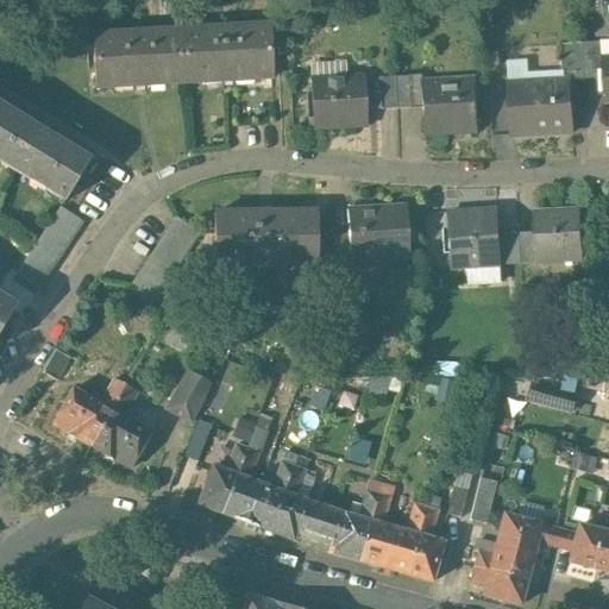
[(272,80),(269,26),(181,32),(183,85),(272,80)]
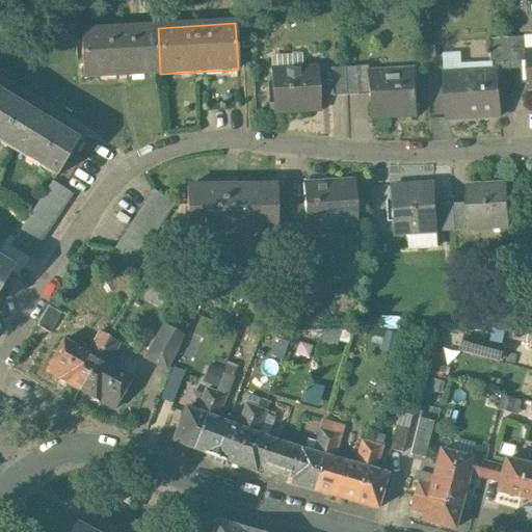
[(160,74),(158,28),(81,32),(83,78),(160,74)]
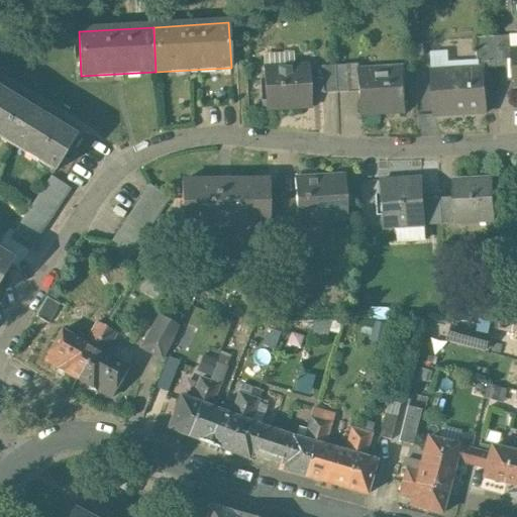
[(511,36),(494,37),(496,60),(512,59),(511,52),(511,36)]
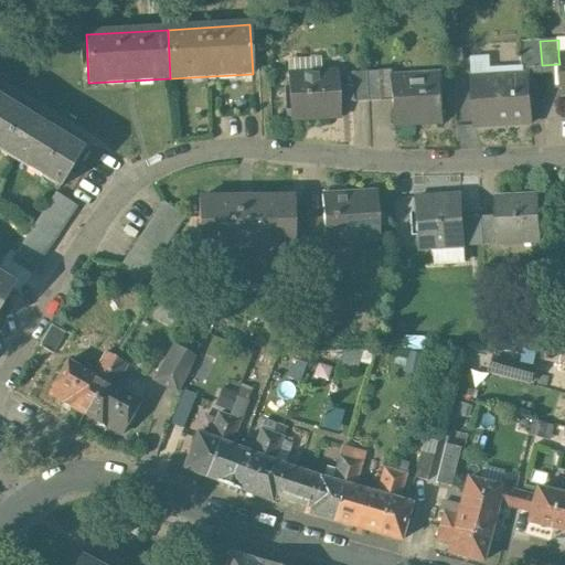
[(542,65),(540,41),(521,42),(522,66),(542,65)]
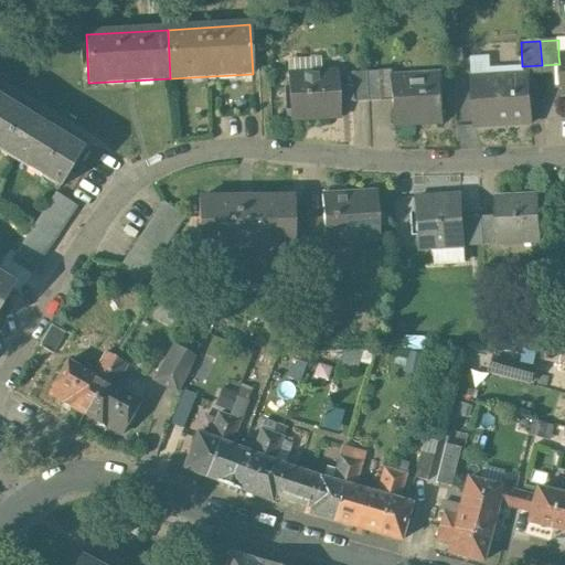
[(392,71),(366,72),(368,102),(392,99),(390,76),(392,76),(392,71)]
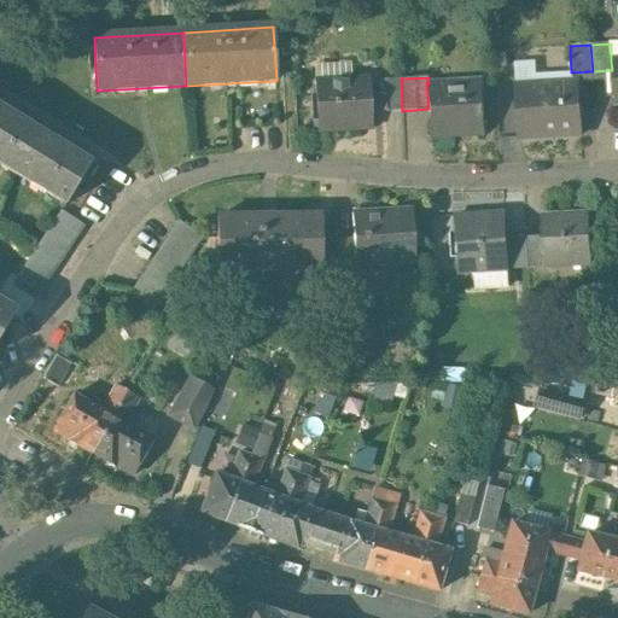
[(369,79),(314,82),(316,110),(321,110),(322,129),(372,126),(372,112),(385,111),(385,94),(371,94),(369,79)]
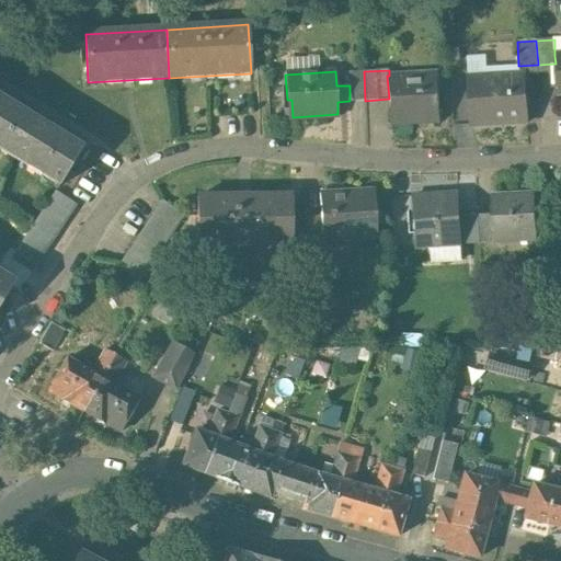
[(364,71),(348,72),(350,86),(350,101),(351,101),(365,101),(364,71)]
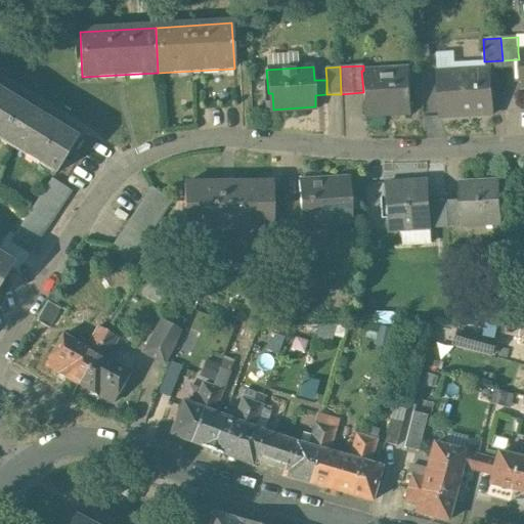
[(407,69),(380,70),(380,76),(364,77),(363,71),(361,71),(363,92),(364,115),(384,114),(384,112),(408,111),(408,112),(410,112),(407,69)]
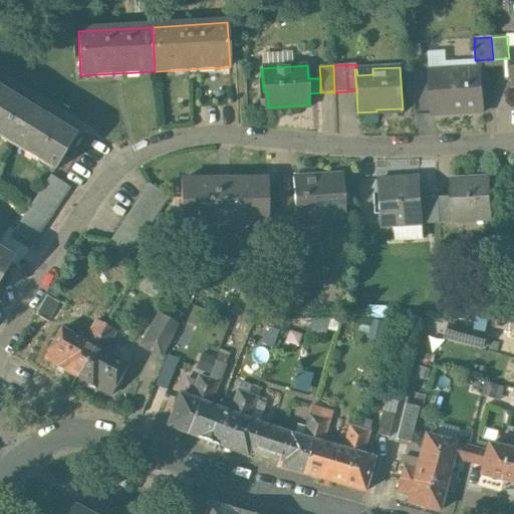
[(476,68),(431,71),(433,112),(461,110),(461,112),(483,110),(482,93),(478,93),(476,68)]
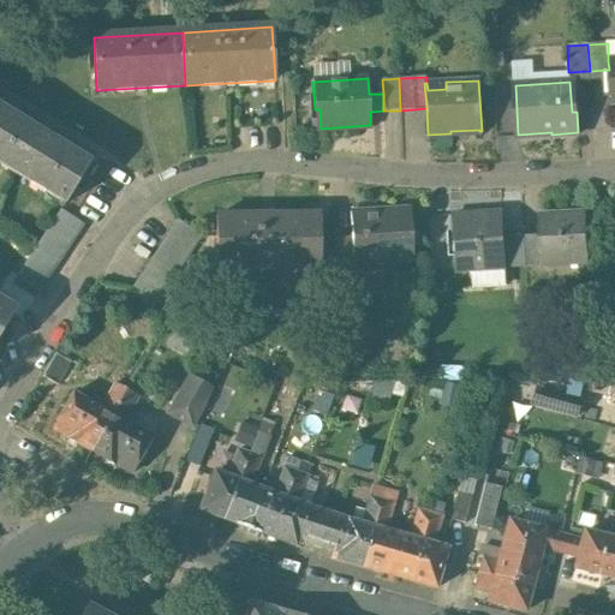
[(0,167),(63,206),(89,163),(5,112),(0,120),(0,167)]
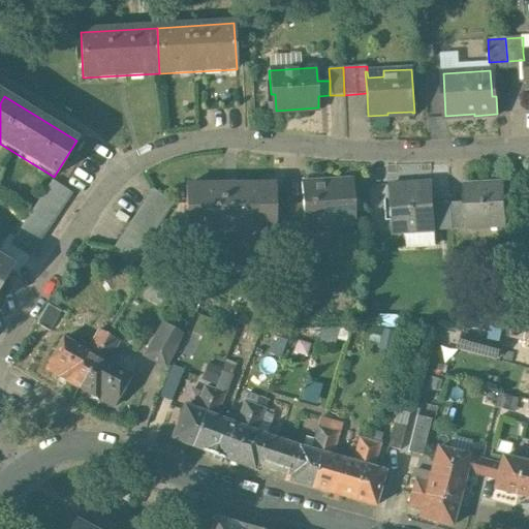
[(338,184),(303,185),(303,183),(301,183),(302,205),(303,228),(305,228),(305,226),(335,224),(335,226),(354,225),(352,180),(338,181),(338,184)]
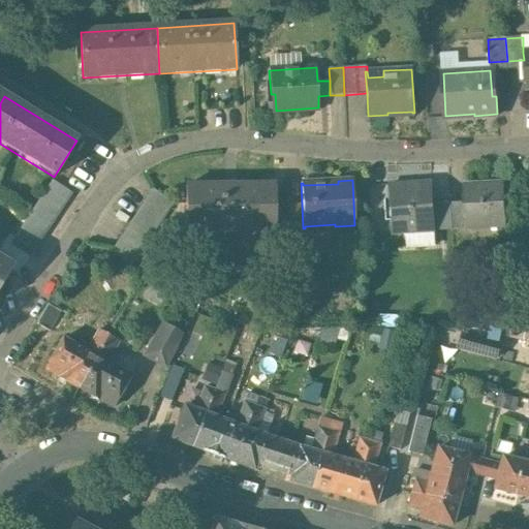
[(52,181),(27,220),(45,232),(71,193),(52,181)]
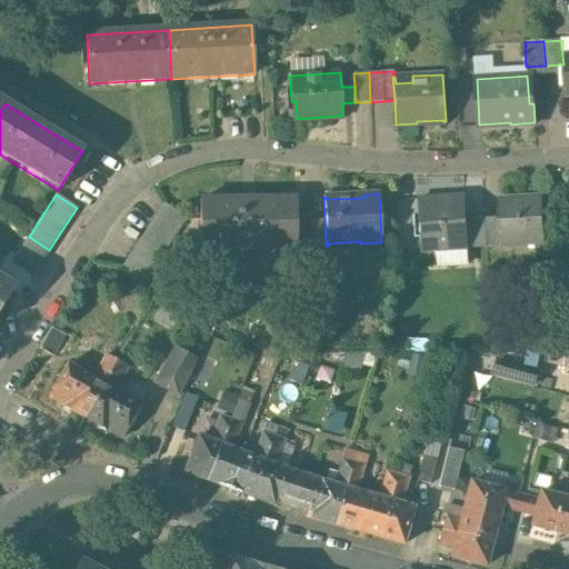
[(435,198),(418,199),(420,249),(437,248),(436,242),(466,240),(466,247),(469,247),(467,219),(466,197),(463,197),(463,199),(435,200),(435,198)]
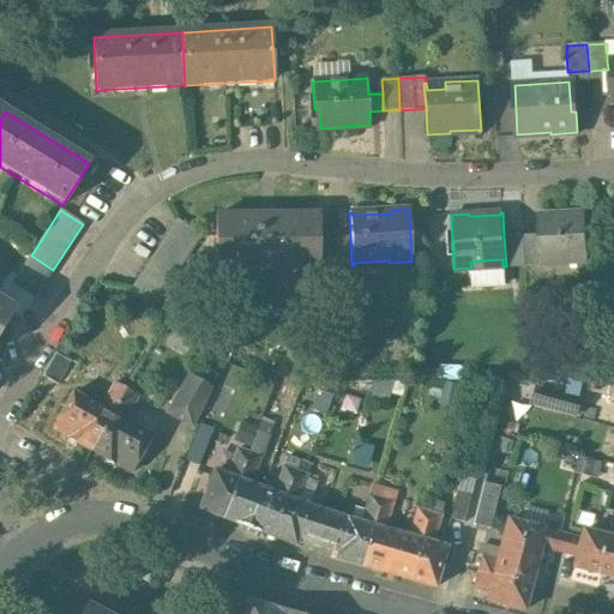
[(275,215),(259,215),(259,216),(216,216),(217,270),(319,269),(318,215),(275,216),(275,215)]
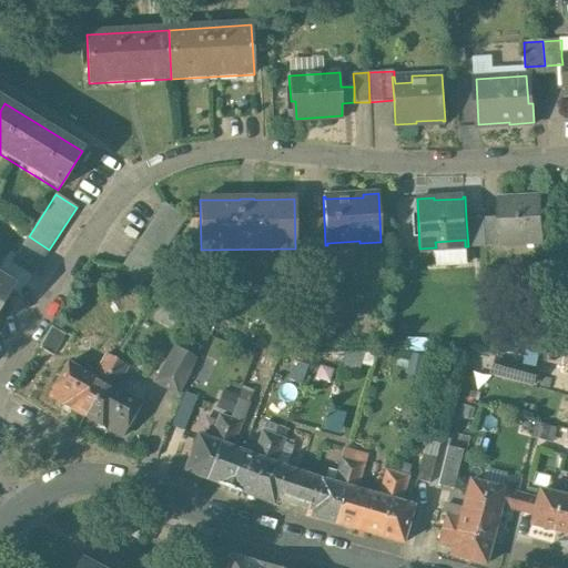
[(543,200),(498,202),(500,242),(544,240),(543,200)]
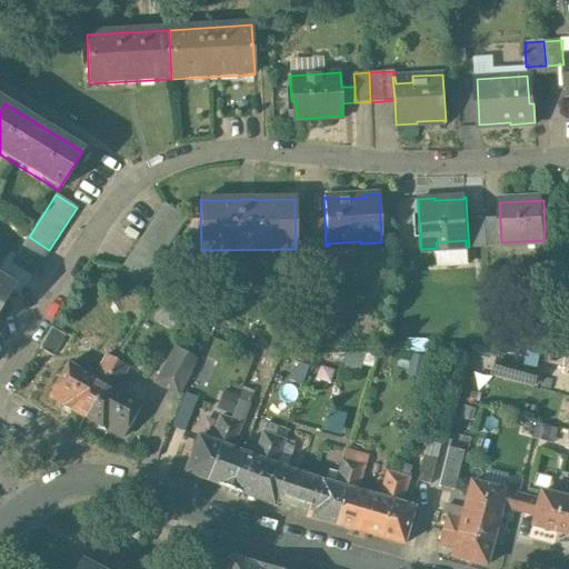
[(165,205),(122,267),(145,281),(187,219),(165,205)]
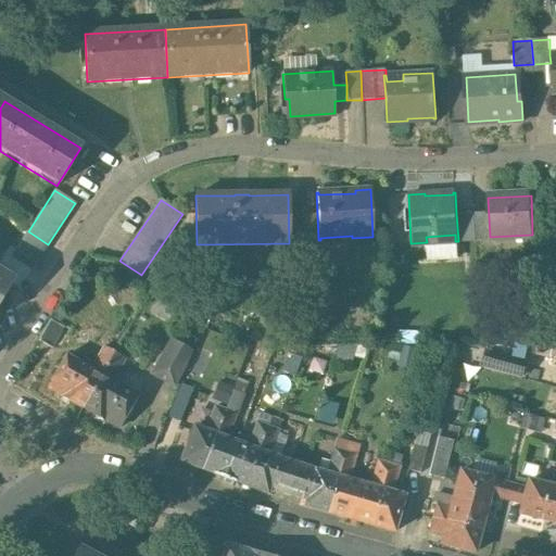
[(475,213),(456,214),(458,241),(476,240),(475,213)]
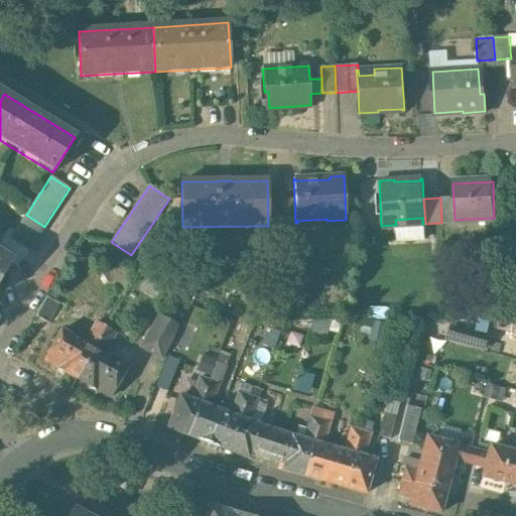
[(294,200),(280,201),(282,232),(297,231),(297,223),(295,223),(294,200)]
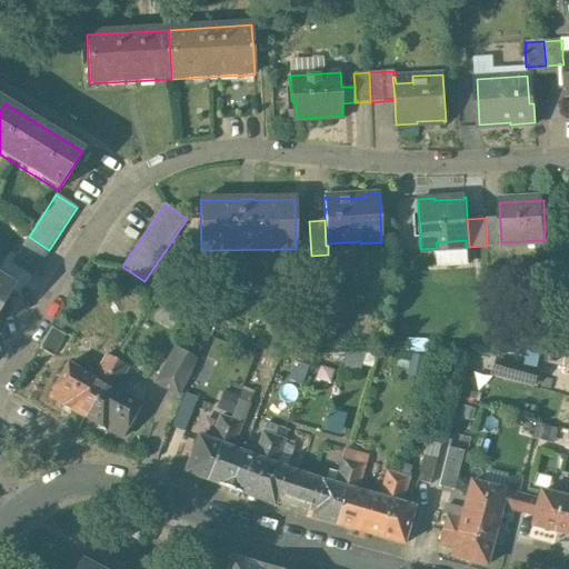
[(49,250),(29,237),(15,258),(36,271),(49,250)]
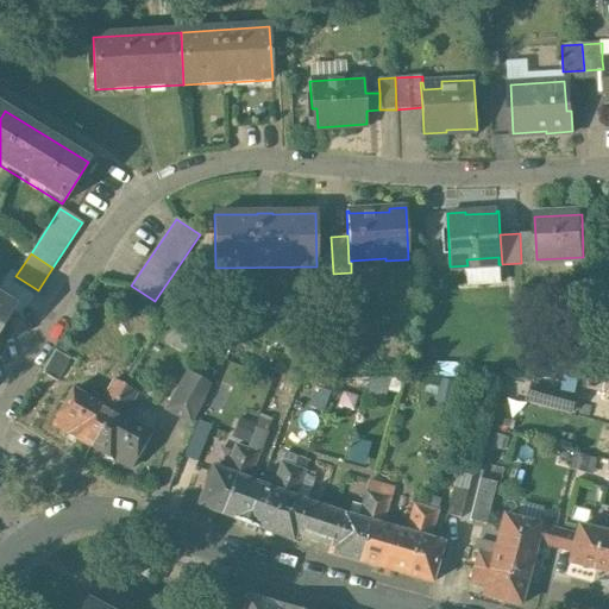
[(0,332),(16,308),(14,307),(13,308),(0,300),(0,332)]
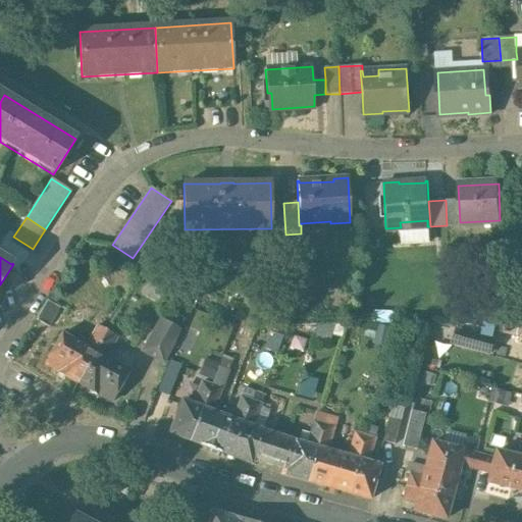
[(149,277),(141,292),(158,301),(166,286),(149,277)]
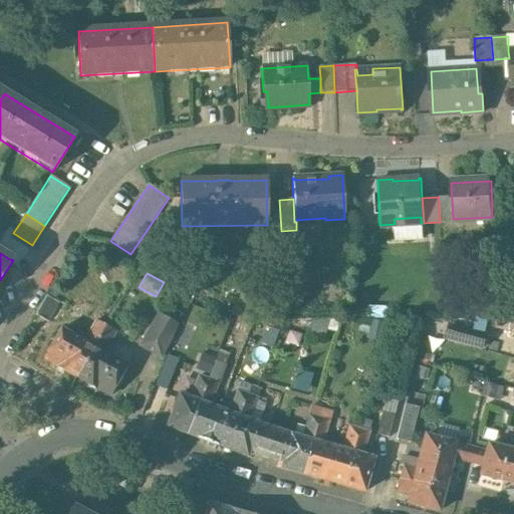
[(58,303),(46,296),(35,315),(47,322),(58,303)]
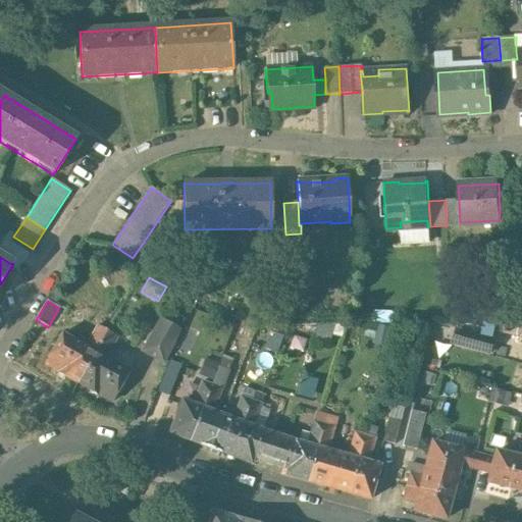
[(97,326),(85,348),(95,354),(107,331),(97,326)]
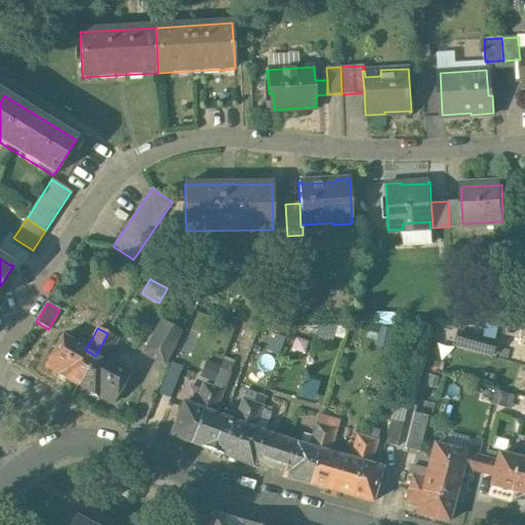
[(494,341),(459,332),(455,347),(491,356),(494,341)]
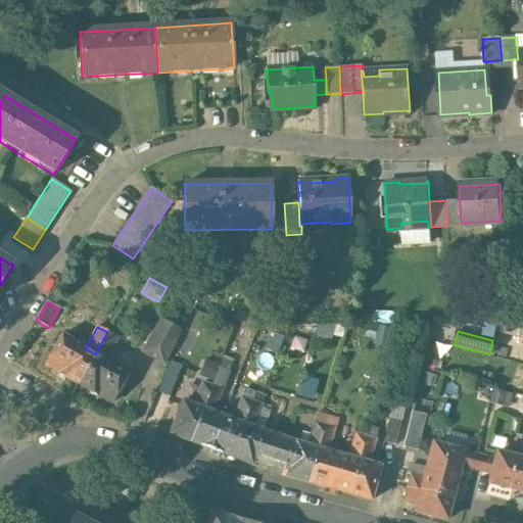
[(117,338),(107,332),(95,354),(105,360),(117,338)]
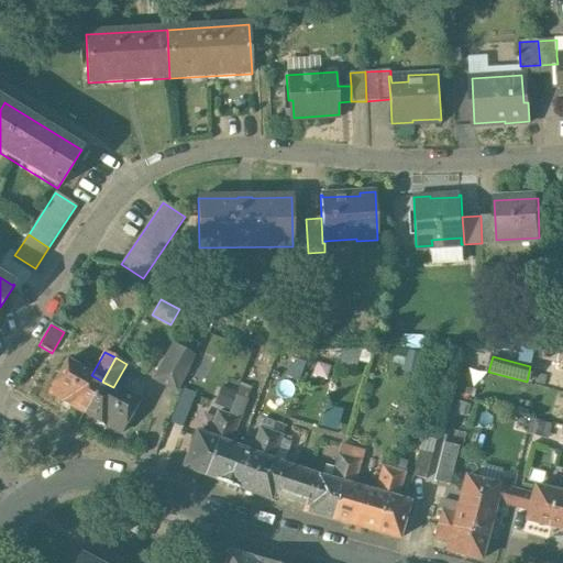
[(188,371),(166,357),(154,379),(176,392),(188,371)]
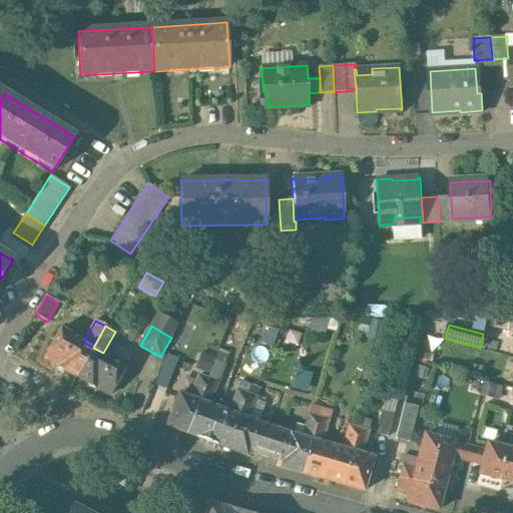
[(83,342),(61,330),(44,360),(76,378),(93,348),(83,342)]
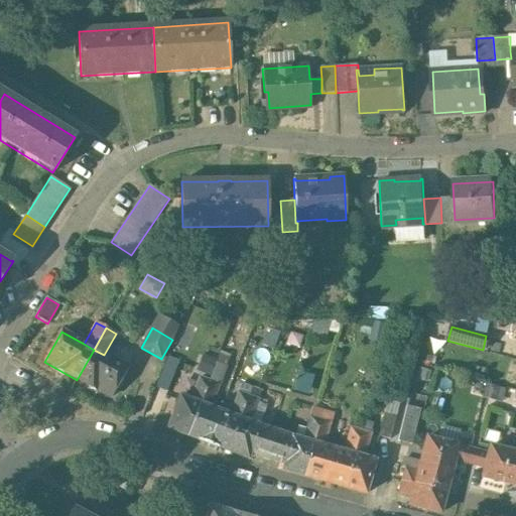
[(104,355),(94,350),(77,380),(110,398),(127,368),(104,355)]
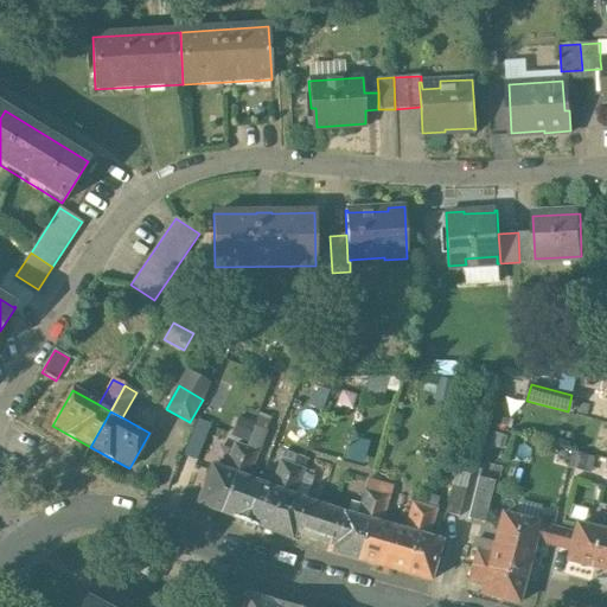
[(234,445),(224,471),(235,475),(249,438),(243,435),(238,446),(234,445)]
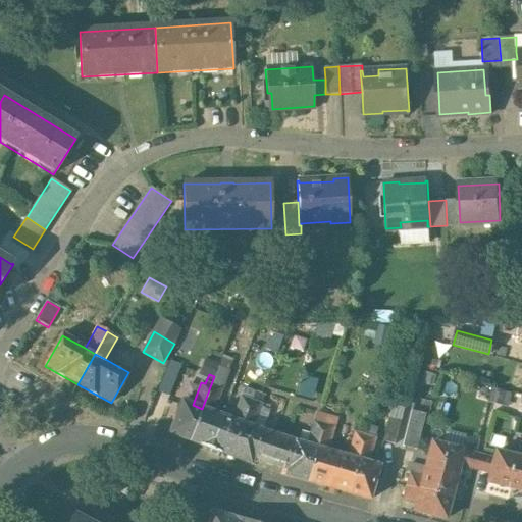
[(214,376),(202,409),(212,412),(220,389),(216,387),(220,378),(214,376)]
